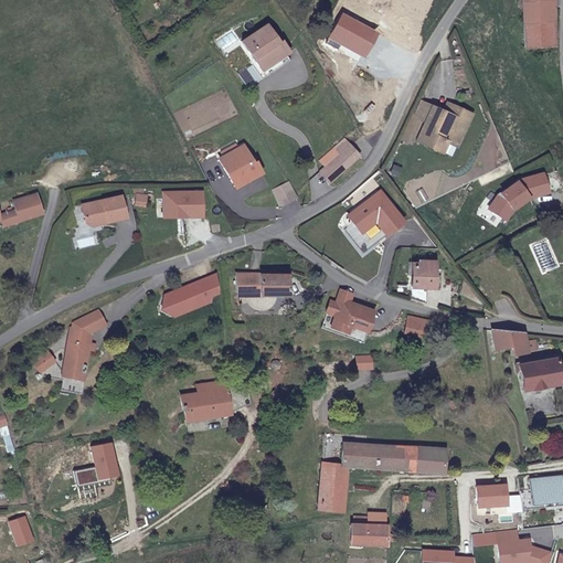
[(521,0),(522,22),(524,46),(553,44),(553,29),(551,8),(558,8),(556,0),(521,0)]
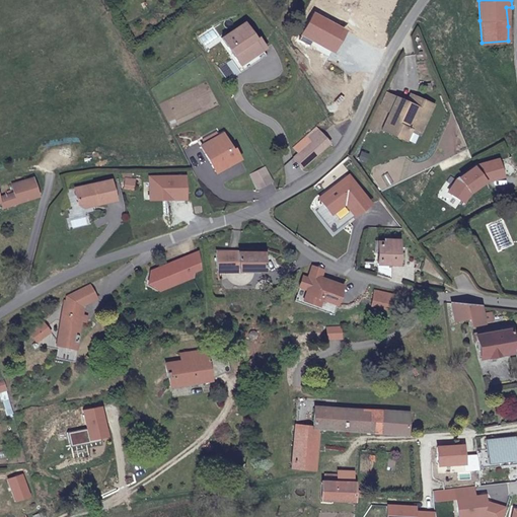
[(482,43),(479,20),(469,21),(471,44),(482,43)]
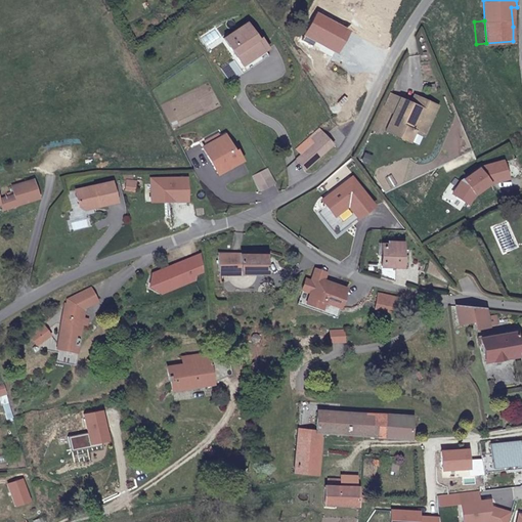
[(268,51),(262,40),(251,22),(228,37),(241,55),(247,66),(268,51)]
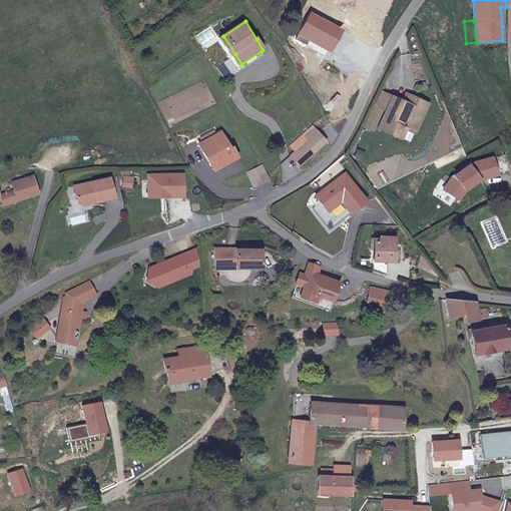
[(260,37),(257,39),(263,50),(266,48),(260,37)]
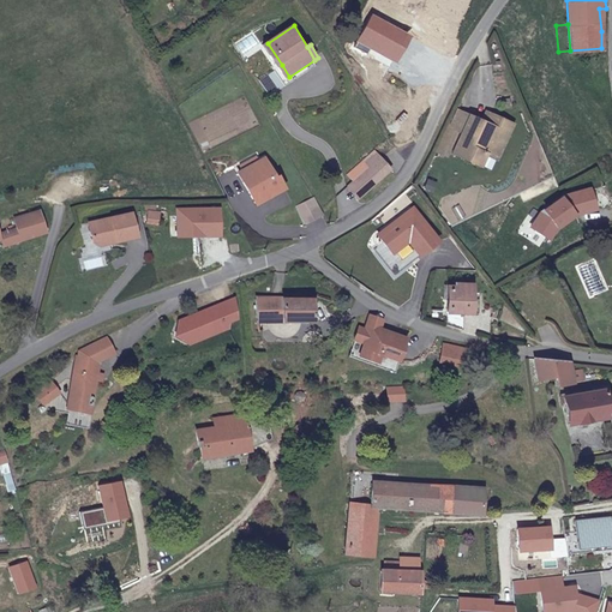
[(318,67),(315,60),(289,77),(283,82),(287,88),(318,67)]
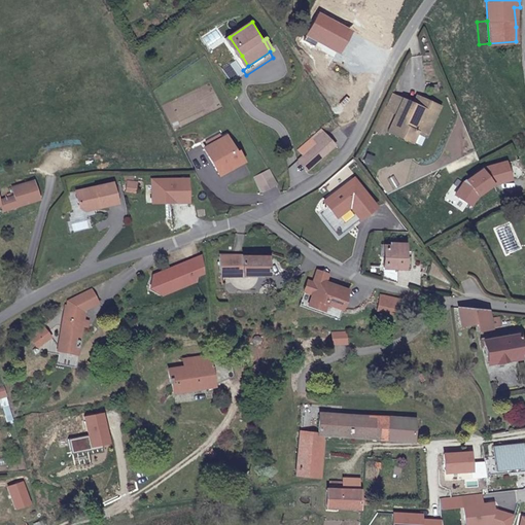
[(248,66),(242,56),(236,60),(243,70),(248,66)]
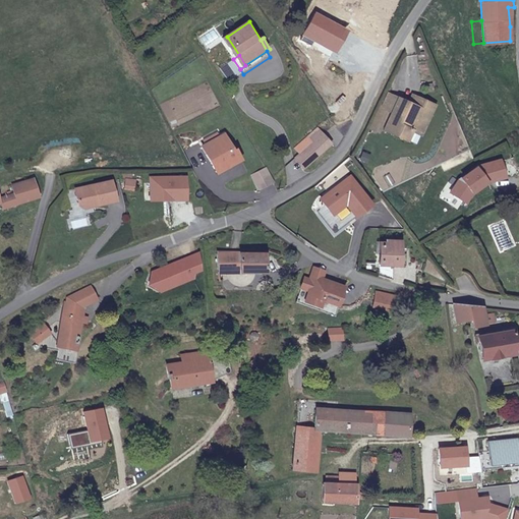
[(422,134),(433,112),(428,110),(431,103),(419,96),(415,104),(411,102),(392,93),(385,106),(391,109),(394,111),(386,128),(409,139),(413,129),(422,134)]
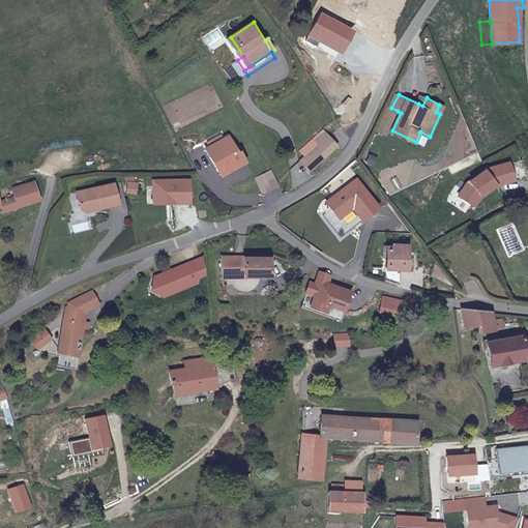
[(440,114),(444,107),(439,105),(436,112),(440,114)]
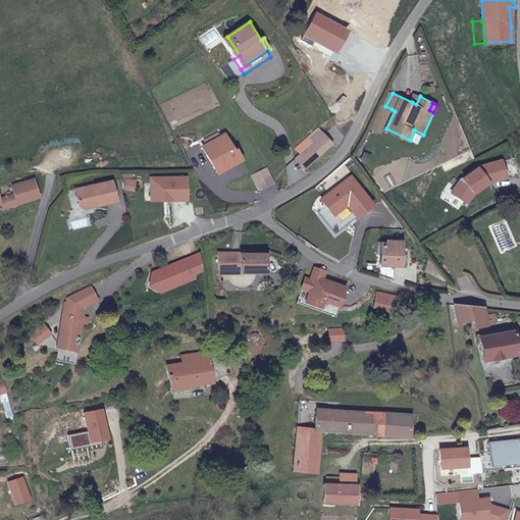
[(382,105),(376,118),(385,123),(392,109),(385,106),(382,105)]
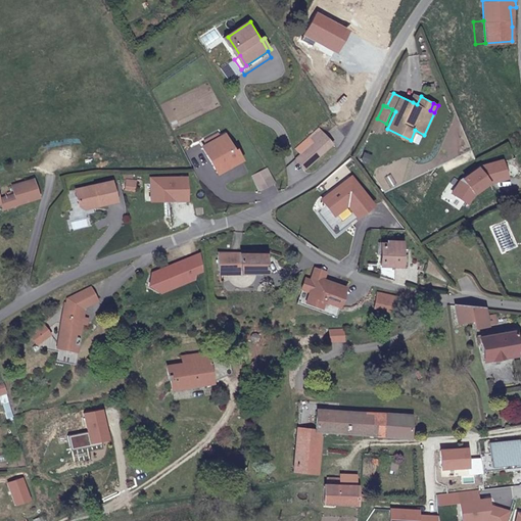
[(377,119),(373,127),(382,131),(384,128),(386,124),(377,119)]
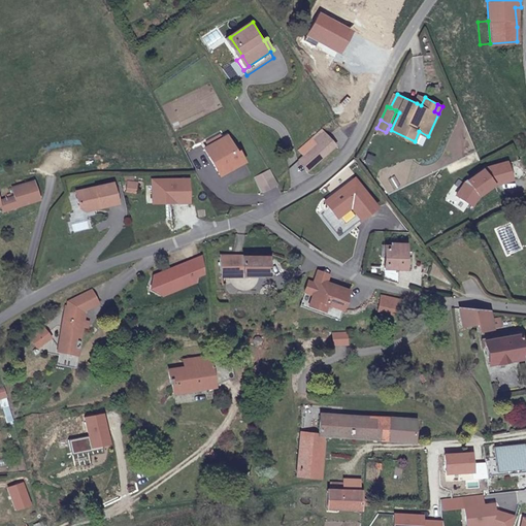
[(224,137),(222,134),(205,144),(225,176),(247,161),(241,152),(238,154),(234,145),(228,135),(224,137)]
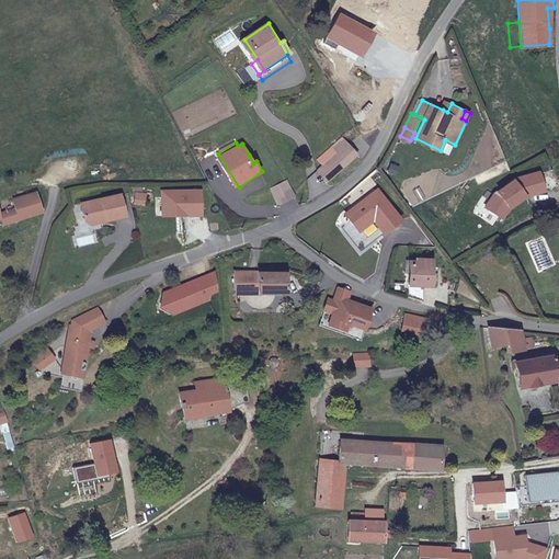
[(351,163),(340,152),(319,172),(330,183),(351,163)]
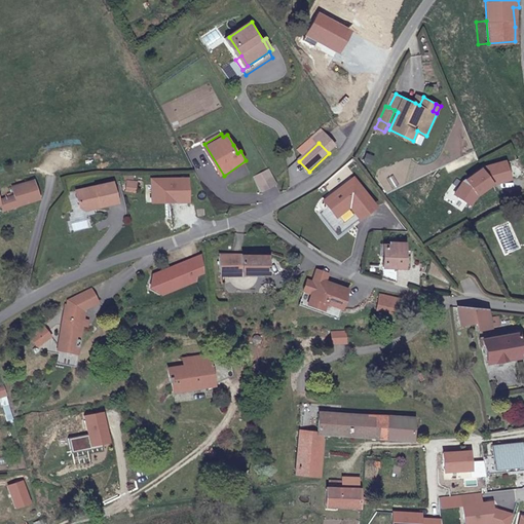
[(278,186),(271,172),(257,178),(264,193),(278,186)]
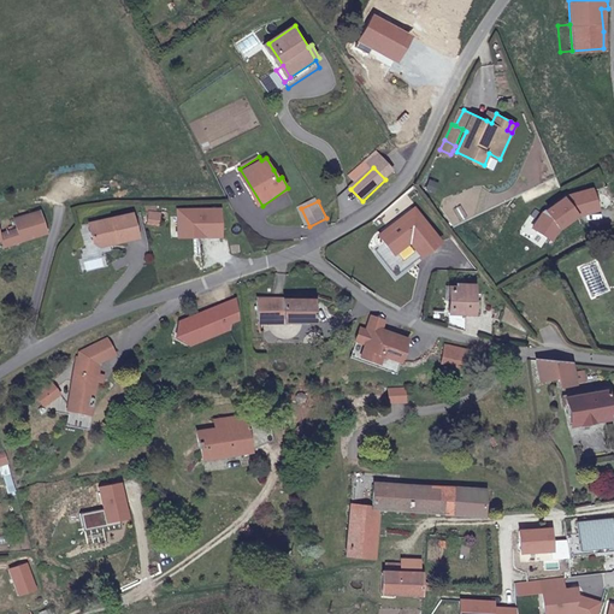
[(0,237),(3,237),(6,247),(48,232),(42,210),(16,218),(18,225),(1,230),(0,228),(0,237)]
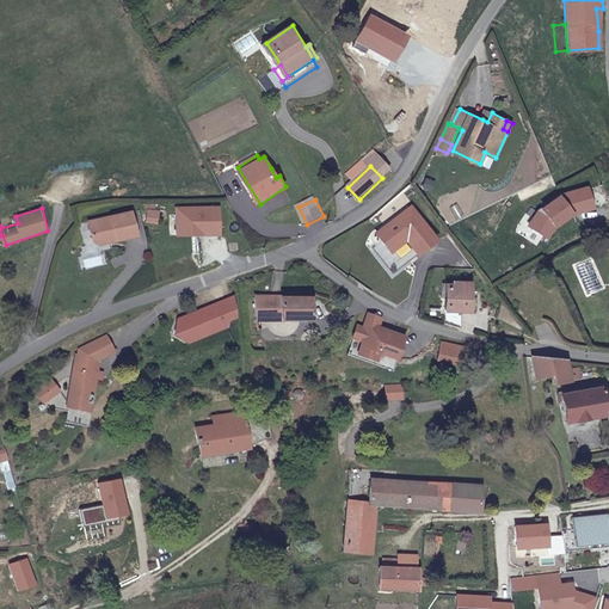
[(159,222),(160,210),(149,209),(149,221),(159,222)]
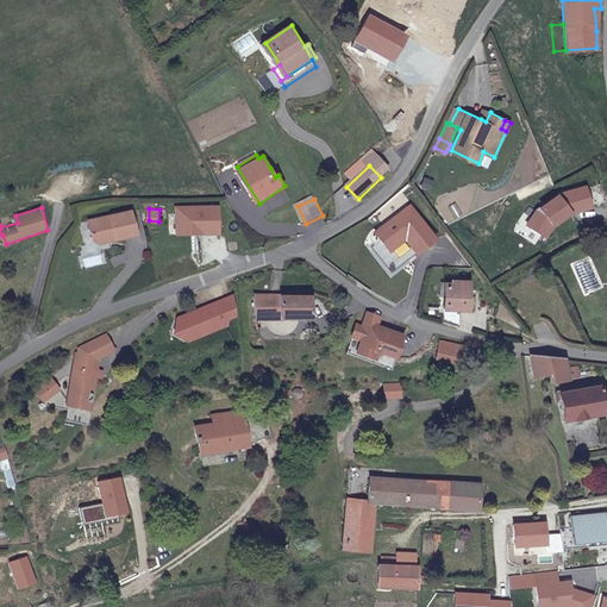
[(133,211),(97,219),(99,231),(94,231),(97,242),(101,241),(104,243),(114,241),(114,236),(119,235),(119,239),(139,235),(133,211)]
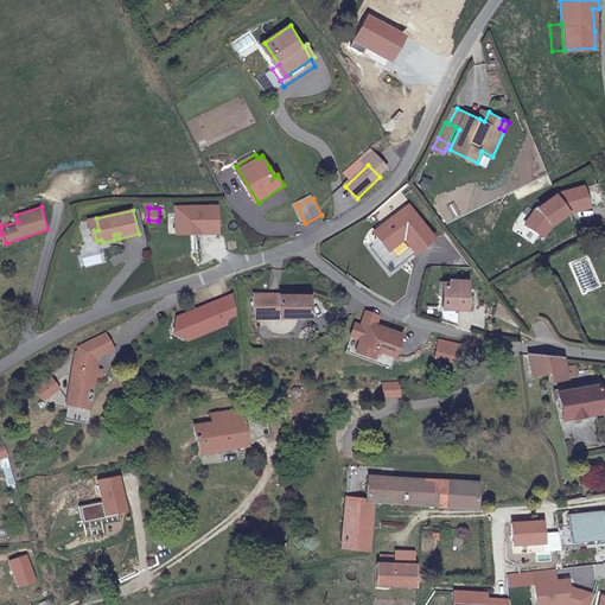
[(467,284),(452,284),(444,282),(444,304),(456,304),(454,307),(466,307),(466,294),(467,284)]
